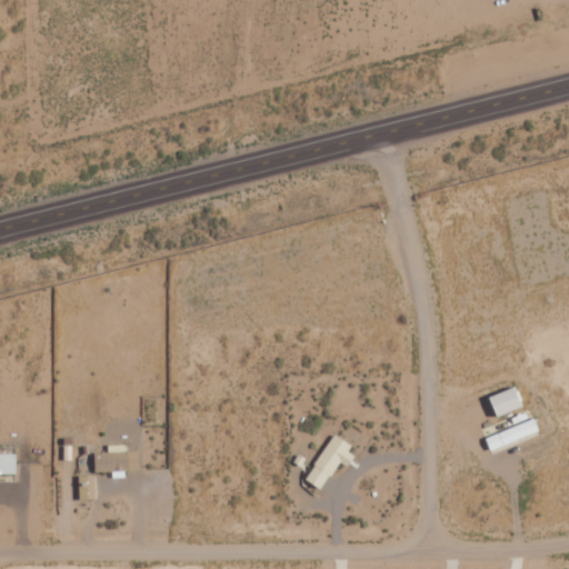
[(525,408),(520,388),(492,395),(497,416),(525,408)]
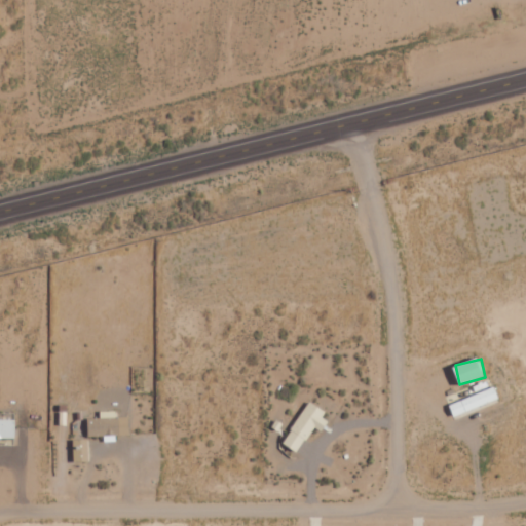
[(500,398),(495,386),(450,405),(455,417),(500,398)]
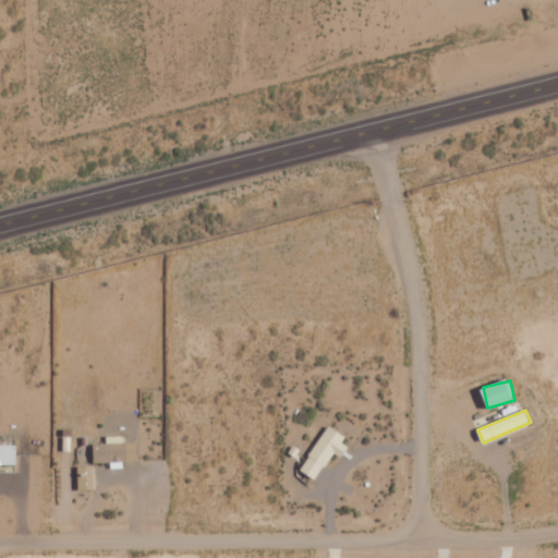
[(347,436),(330,425),(301,471),(316,481),(335,452),(342,458),(350,447),(343,443),(347,436)]
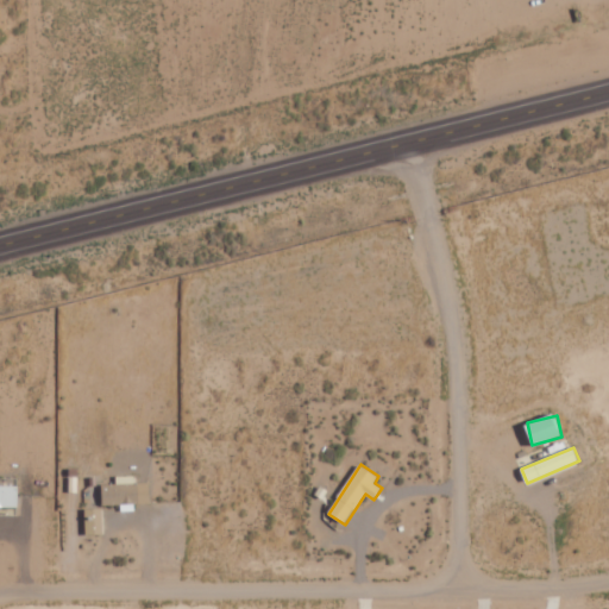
[(151,503),(151,483),(102,484),(102,504),(151,503)]
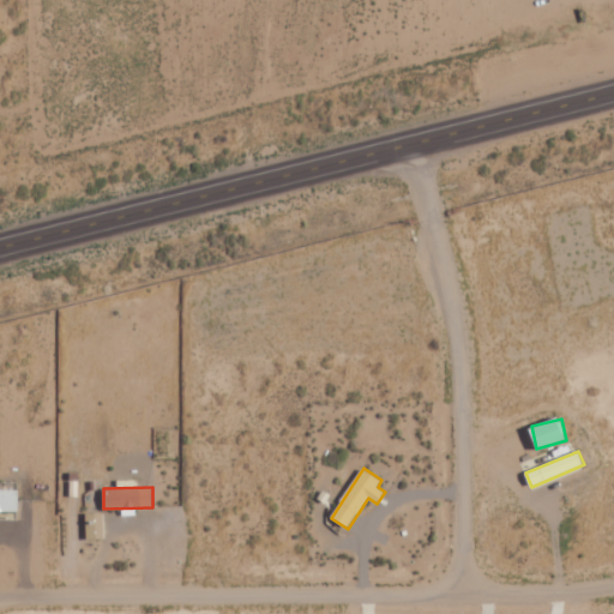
[(0,512),(19,513),(19,489),(0,488),(0,512)]
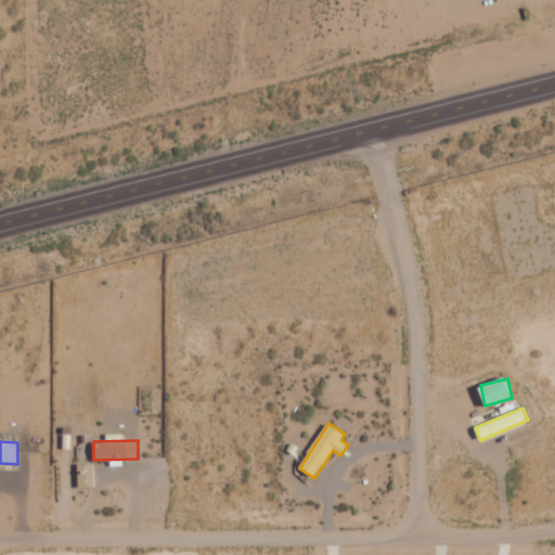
All buildings are outlined.
